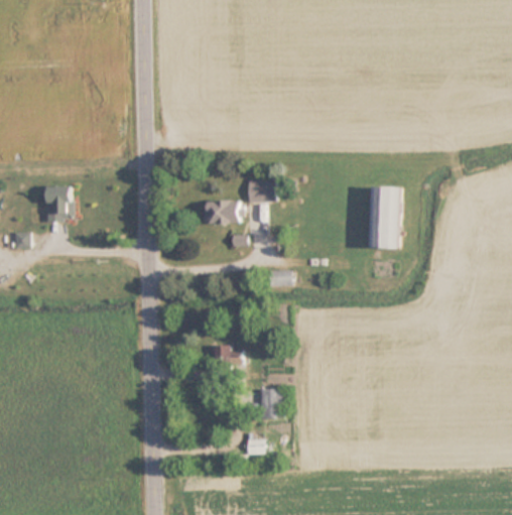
[(249,202),(275,202),(275,178),(249,178),(249,202)]
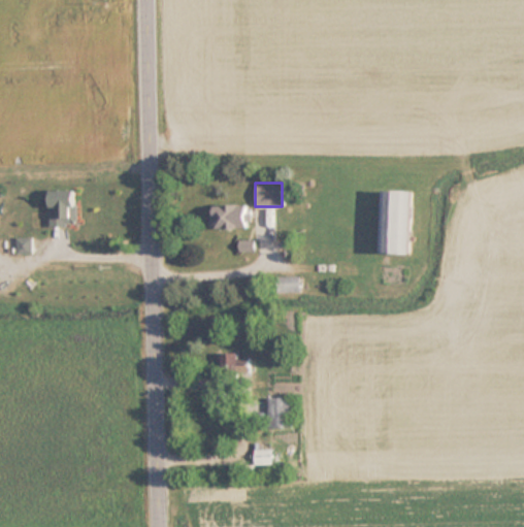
[(48,225),(75,225),(75,190),(48,190),(48,225)]
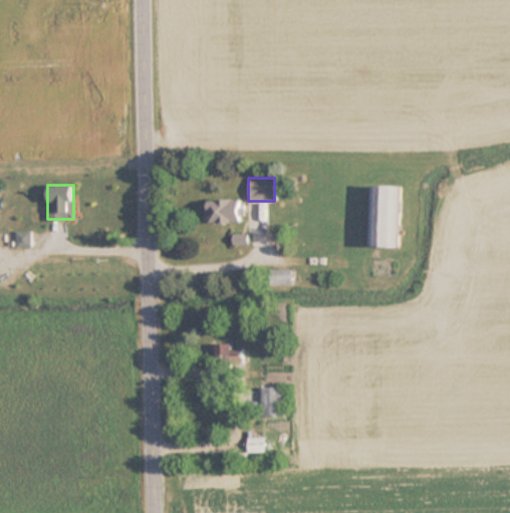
[(400,247),(400,185),(371,185),(370,246),(400,247)]
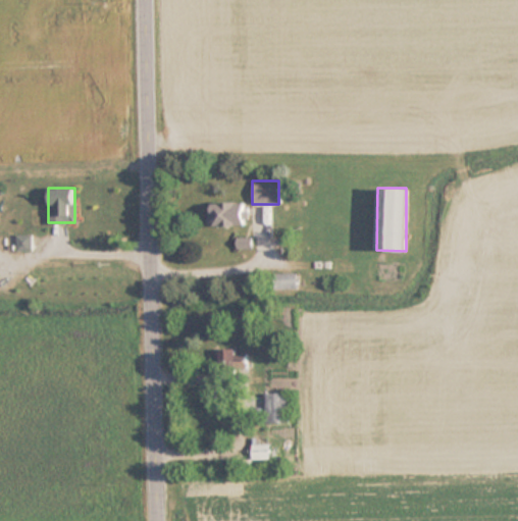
[(243,203),(207,203),(207,226),(243,226),(243,203)]
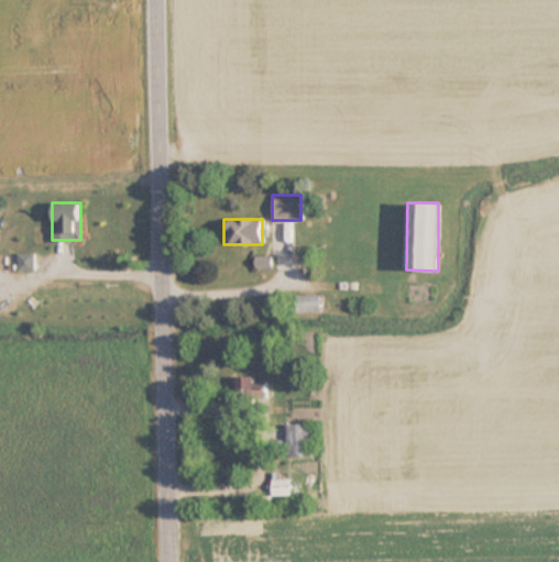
[(15,254),(15,270),(31,270),(31,254),(15,254)]
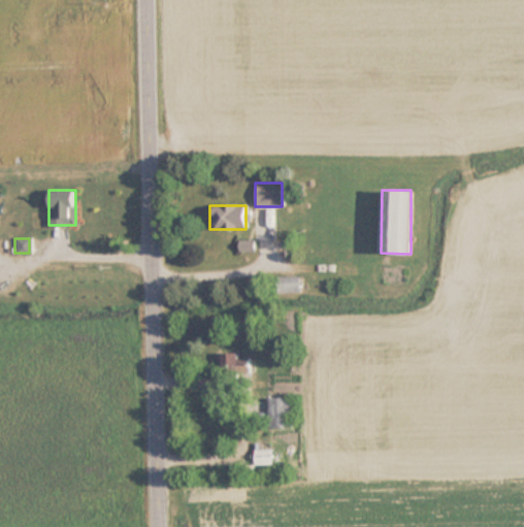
[(246,355),(224,358),(227,375),(249,372),(246,355)]
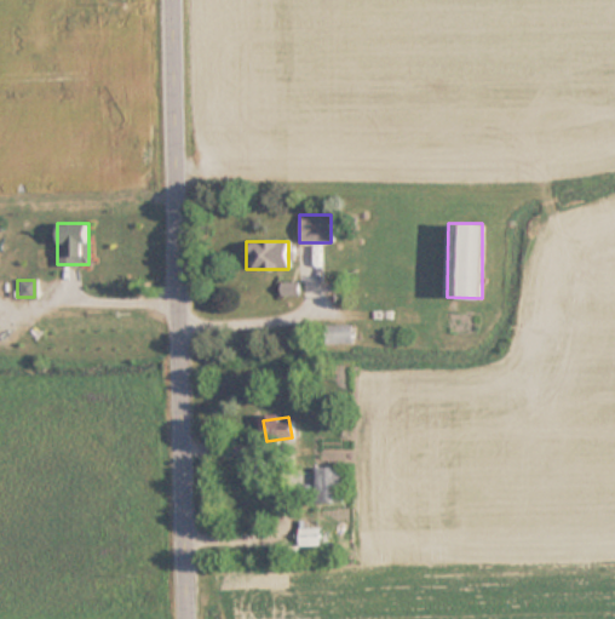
[(339,500),(339,466),(315,466),(315,500),(339,500)]
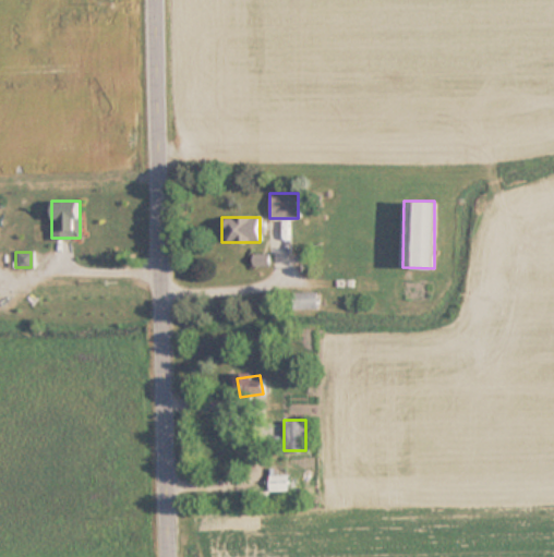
[(267,467),(267,491),(286,491),(286,467),(267,467)]
